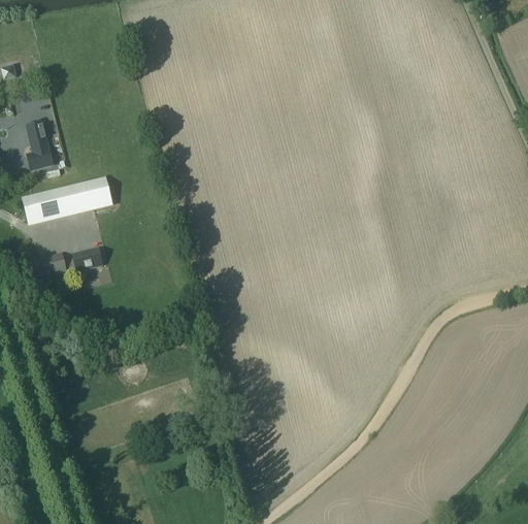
[(15,72),(12,62),(3,65),(6,74),(15,72)]
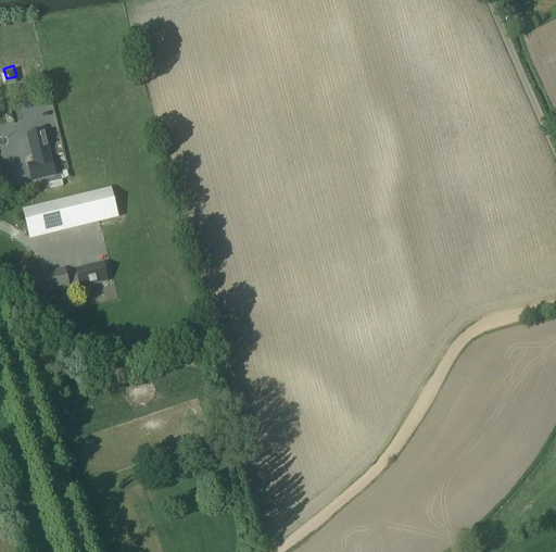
[(21,99),(10,100),(13,116),(24,115),(21,99)]
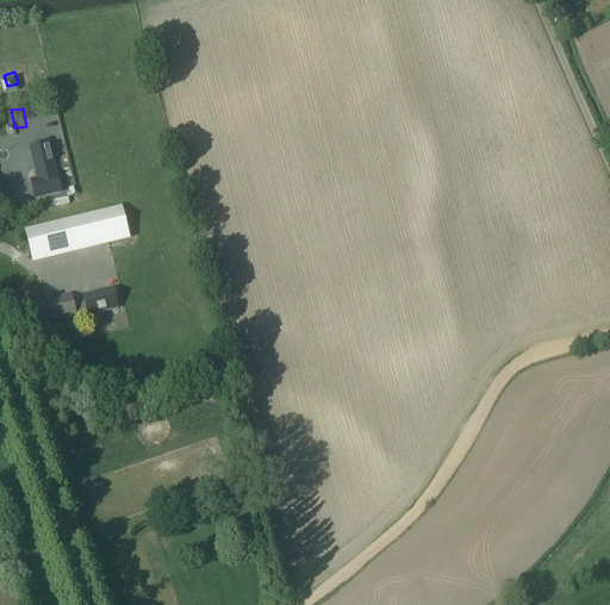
[(31,178),(36,194),(60,188),(47,141),(30,144),(38,176),(31,178)]
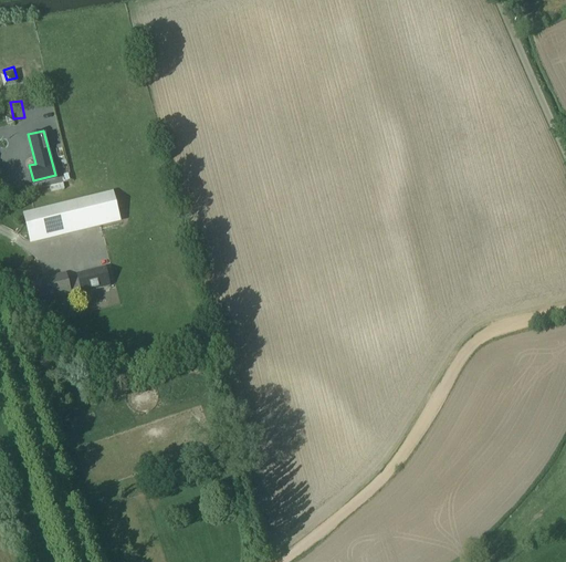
[(113,188),(24,210),(31,237),(119,216),(113,188)]
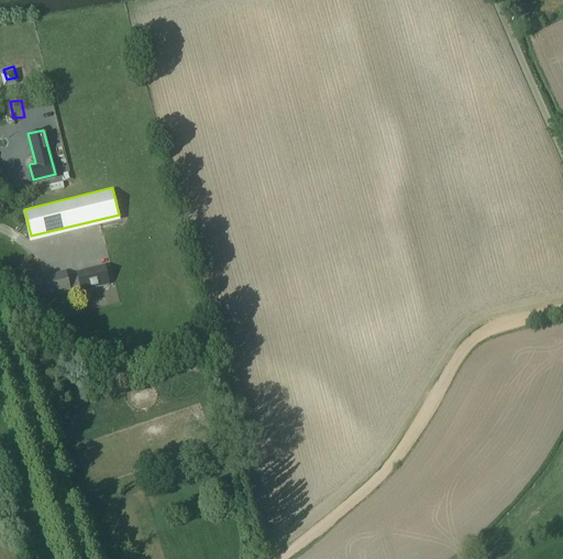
[(78,273),(81,285),(81,287),(109,281),(105,262),(77,270),(78,273)]
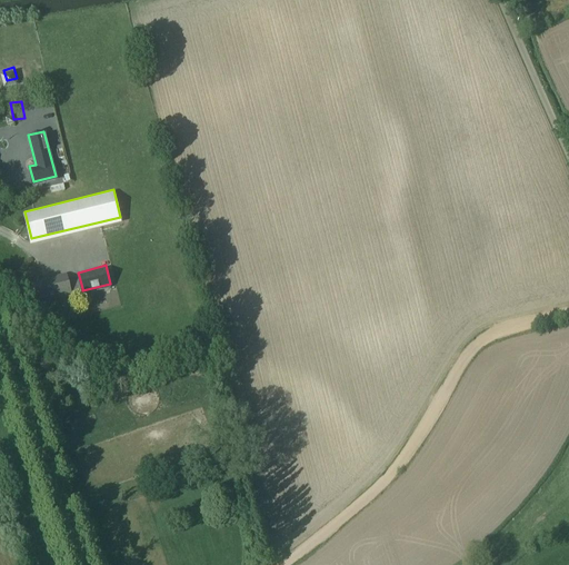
[(59,275),(35,280),(39,300),(71,293),(71,290),(68,278),(67,271),(59,273),(59,275)]
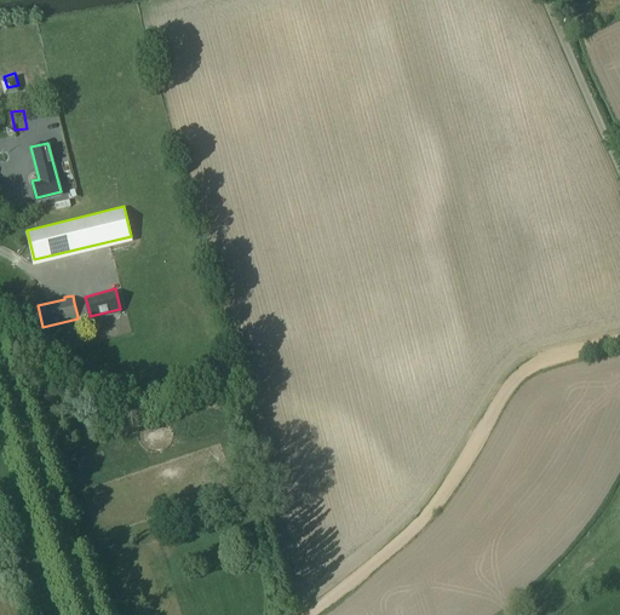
[(86,300),(74,303),(78,316),(90,314),(86,300)]
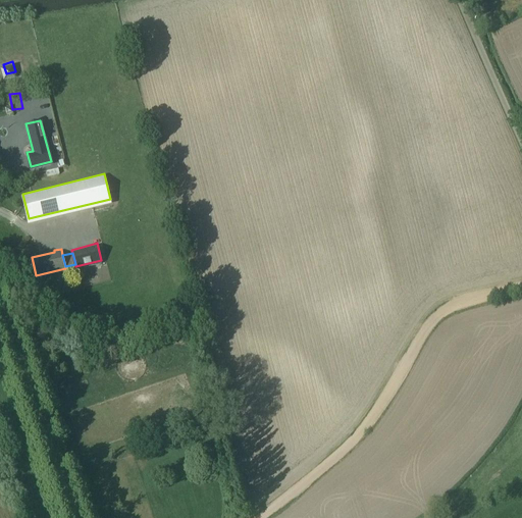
All buildings are outlined.
